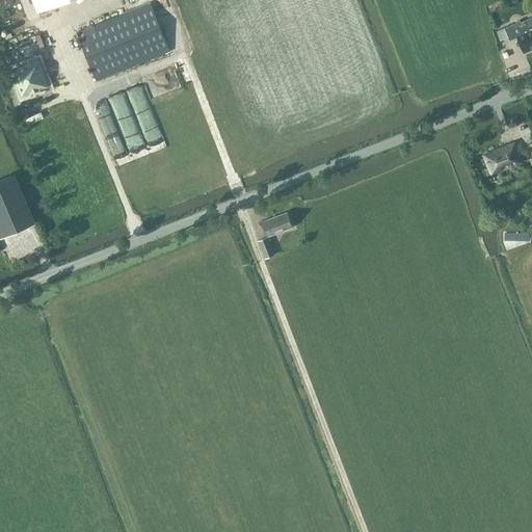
[(34,0),(40,11),(69,0),(34,0)]
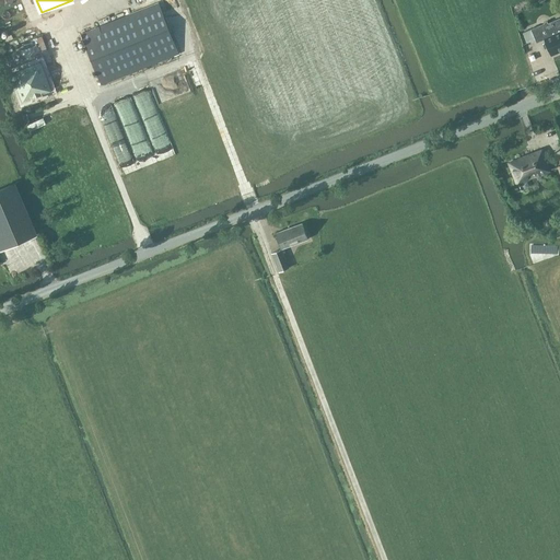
[(81,34),(102,85),(179,55),(159,3),(81,34)]
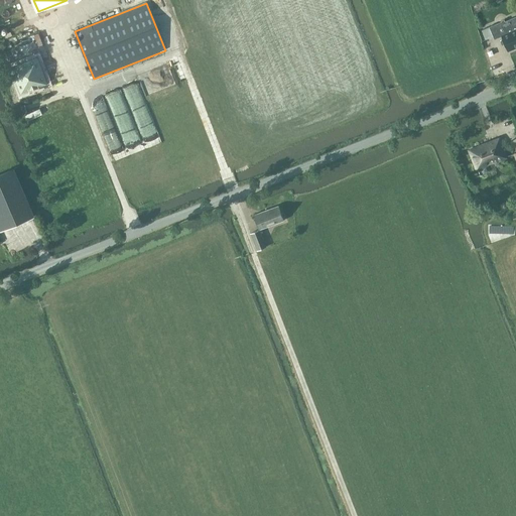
[(502,21),(490,27),(494,36),(495,38),(502,35),(507,47),(508,51),(515,48),(515,47),(515,16),(505,21),(504,19),(501,21),(502,21)]
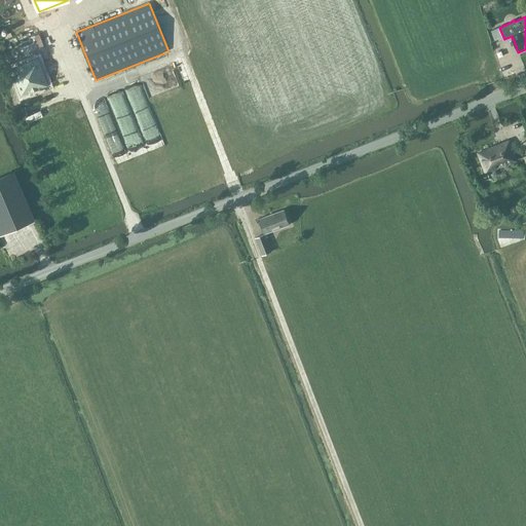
[(34,55),(34,42),(8,42),(8,57),(34,55)]
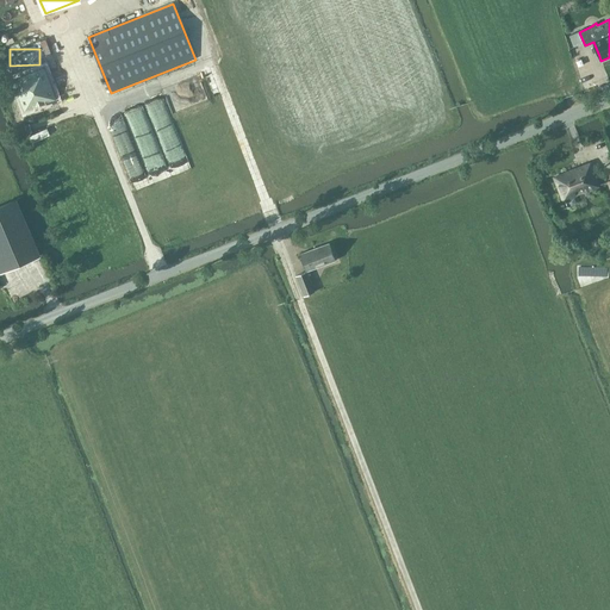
[(44,68),(13,80),(25,111),(56,99),(44,68)]
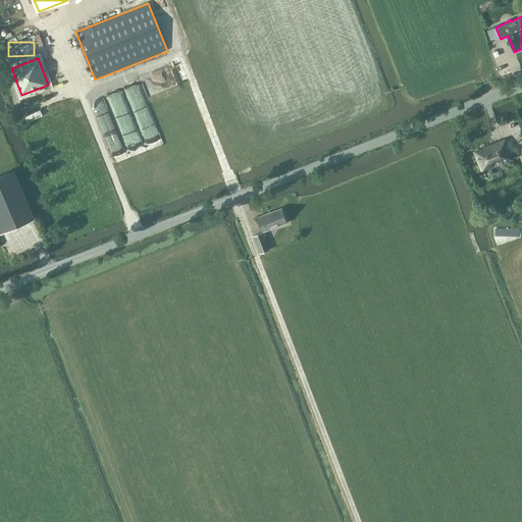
[(5,84),(8,99),(14,98),(11,83),(5,84)]
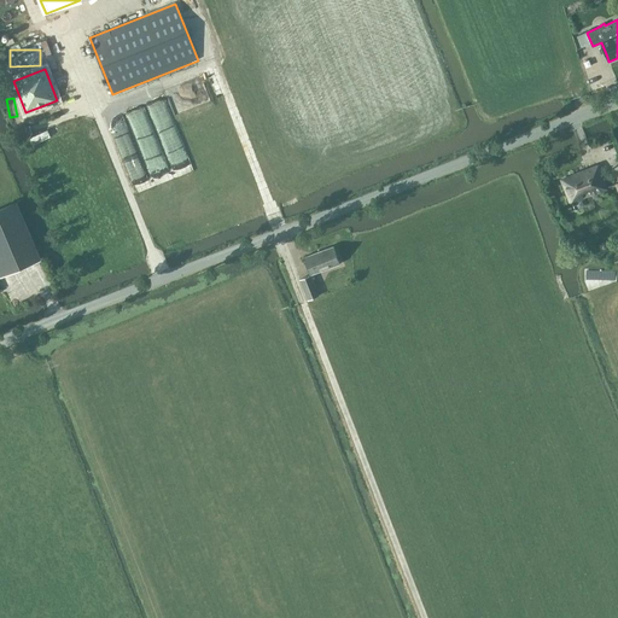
[(159,138),(174,134),(172,123),(157,126),(159,138)]
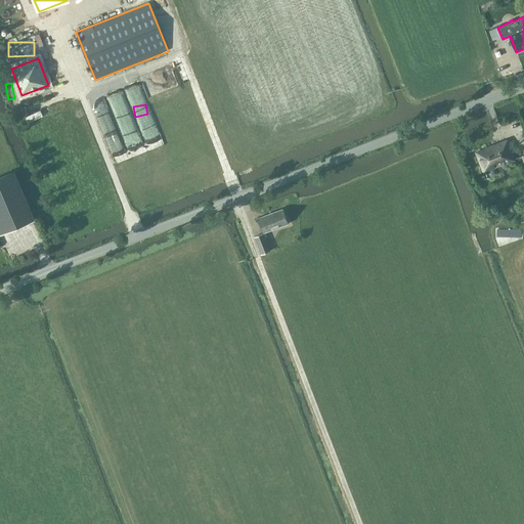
[(28,114),(25,106),(14,111),(16,118),(28,114)]
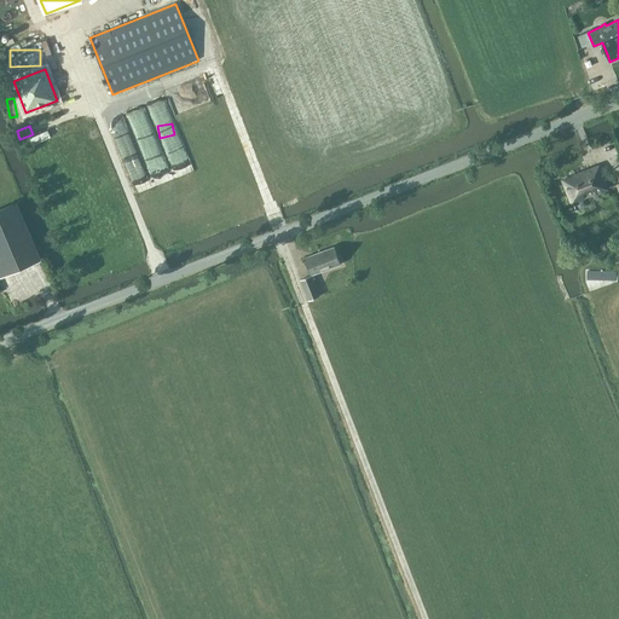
[(572,202),(607,189),(599,167),(563,180),(572,202)]
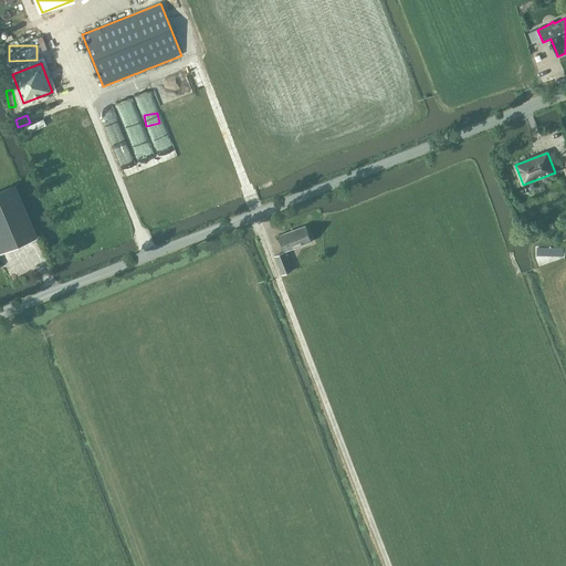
[(16,185),(0,191),(0,251),(1,254),(39,238),(16,185)]
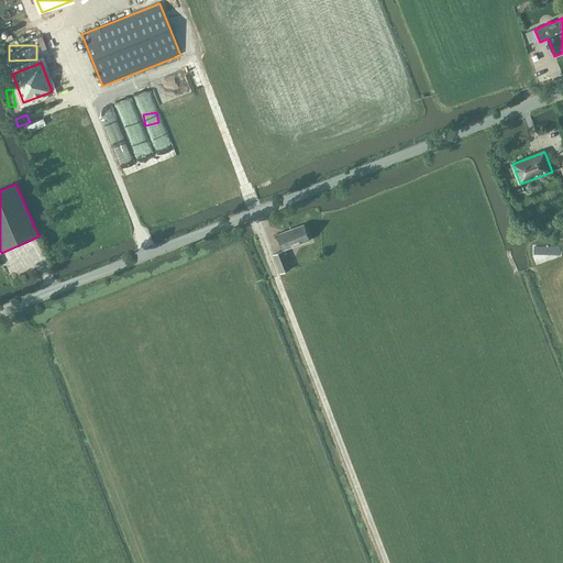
[(527,209),(520,218),(527,222),(533,214),(527,209)]
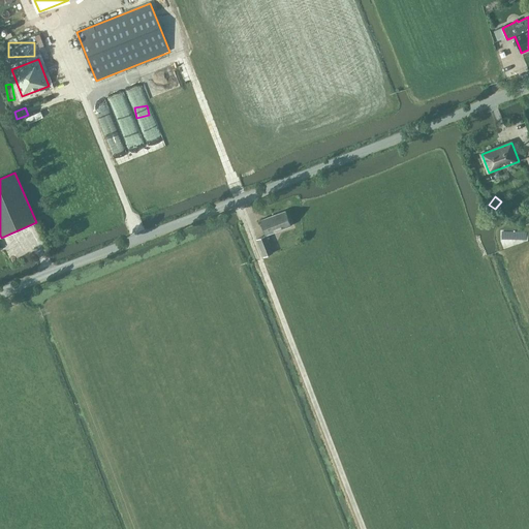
[(267,236),(291,226),(285,210),(260,220),(266,236),(256,239),(263,257),(274,253),(267,236)]
